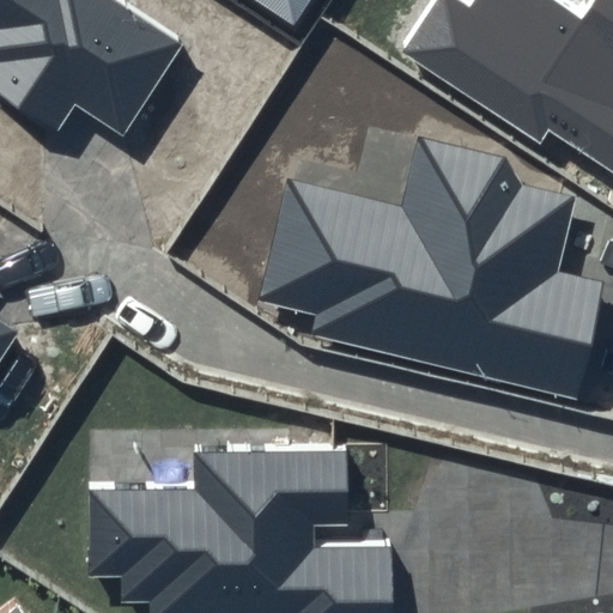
[(0,0),(0,92),(59,132),(77,103),(122,137),(181,44),(113,0),(0,0)]
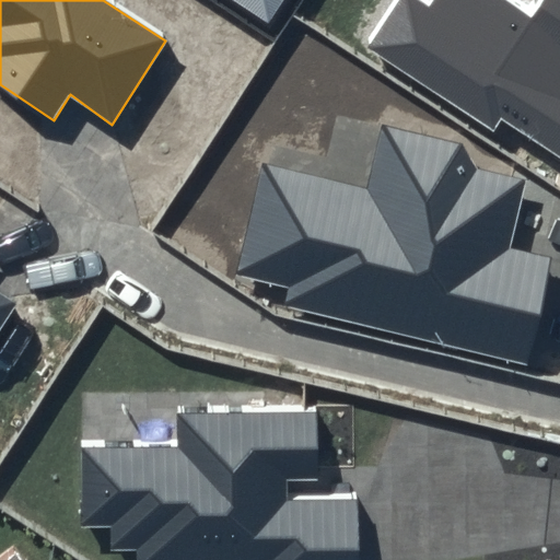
[(234,0),(269,23),(282,0),(234,0)]
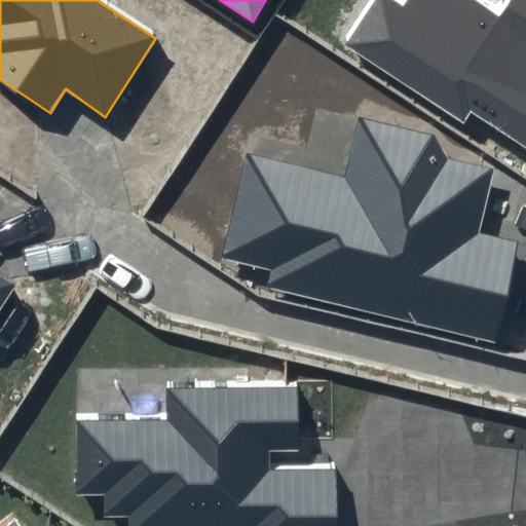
[(525,0),(498,0),(494,6),(484,0),(407,0),(403,6),(395,0),(369,0),(341,41),(462,121),(470,109),(525,146),(525,0)]
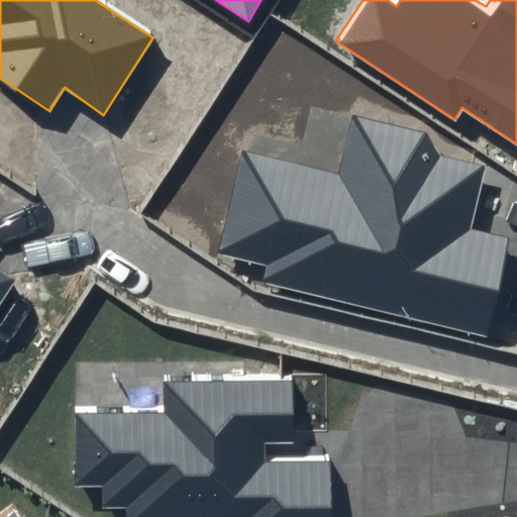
[(336,173),(243,151),(219,254),(270,267),(266,281),(489,335),(510,236),(466,225),(484,164),(435,151),(424,134),(351,116),(336,173)]
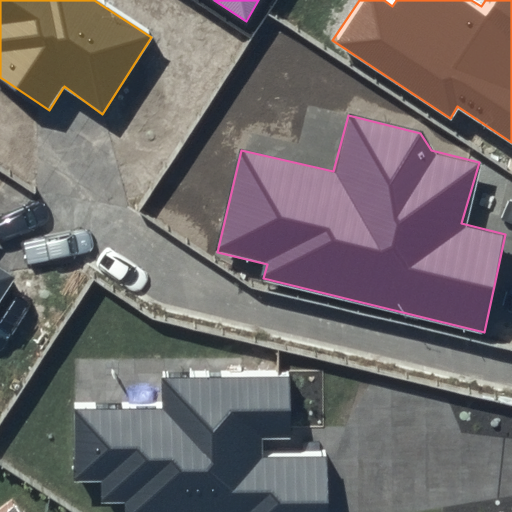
[(0,300),(15,278),(0,268),(0,300)]
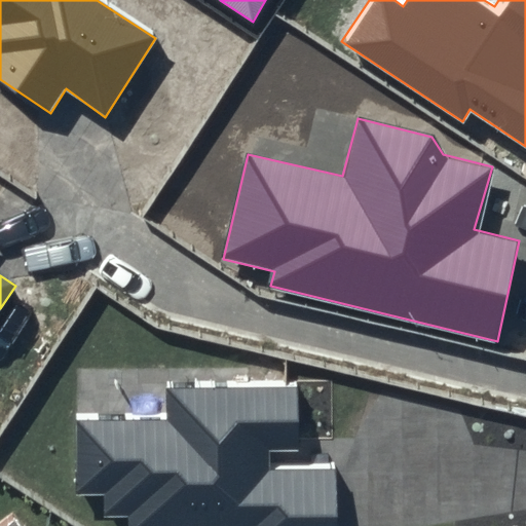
[(165,420),(78,421),(77,495),(102,495),(102,517),(128,517),(127,525),(337,525),(335,465),(298,465),(298,388),(165,388),(165,420)]
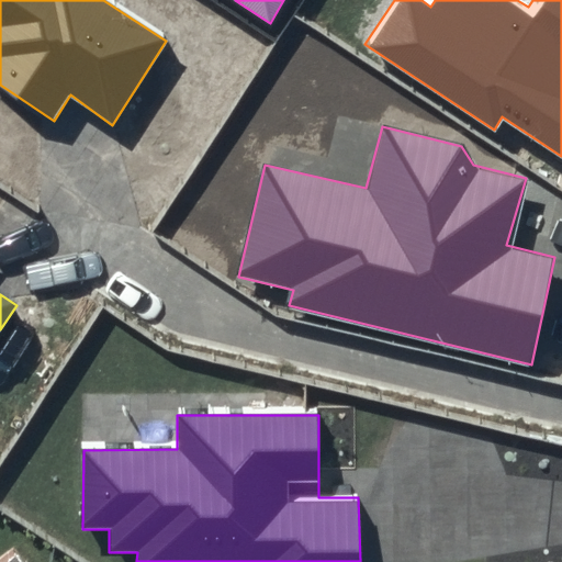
[(0,561),(27,561),(14,544),(0,555),(0,561)]
